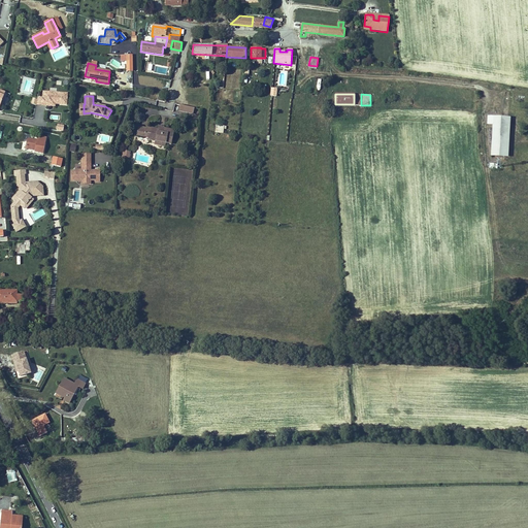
[(84,113),(84,104),(79,104),(80,116),(91,114),(91,112),(84,113)]
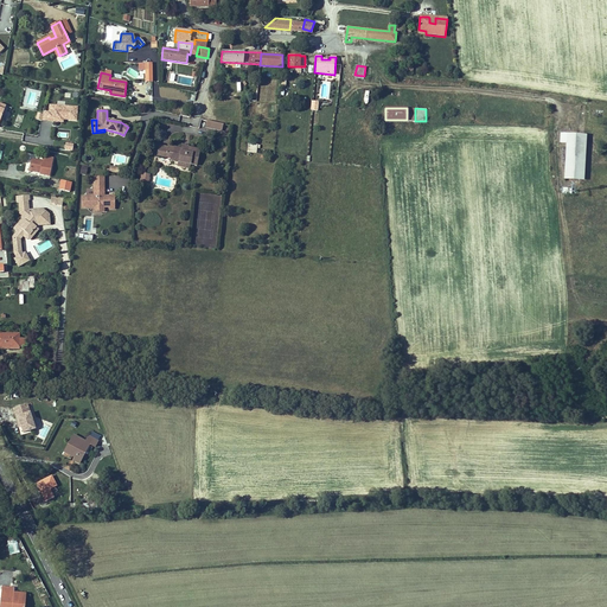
[(223,123),(208,121),(205,127),(222,131),(223,123)]
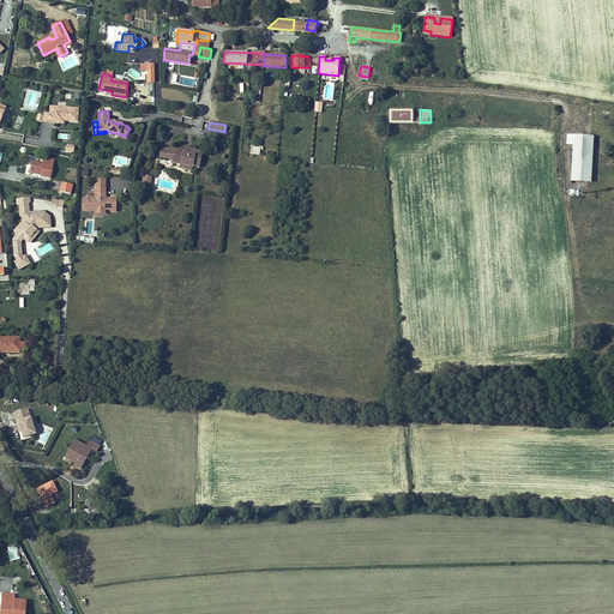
[(575,145),(572,184),(591,185),(594,139),(567,138),(567,145),(575,145)]
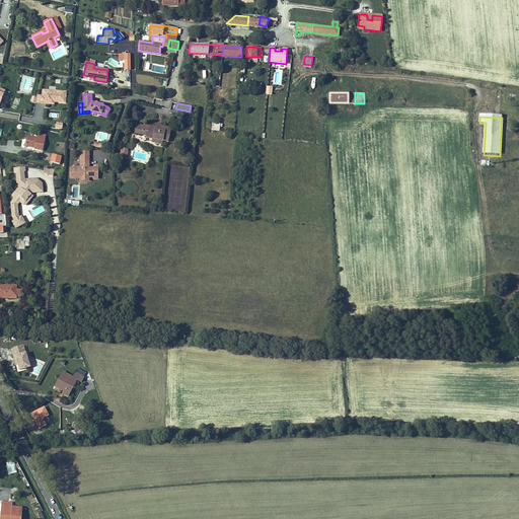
[(136,124),(134,133),(144,134),(145,131),(148,132),(147,135),(147,137),(152,138),(152,139),(162,141),(162,140),(167,141),(170,128),(160,126),(160,127),(155,126),(144,124),(144,126),(136,124)]
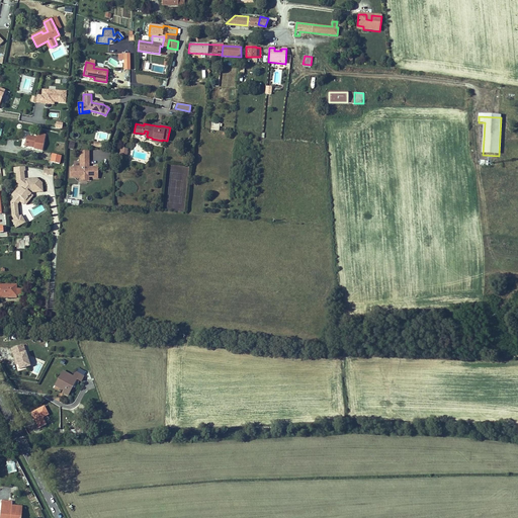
[(45,135),(36,134),(35,138),(26,137),(24,145),(33,147),(33,149),(42,150),(45,135)]
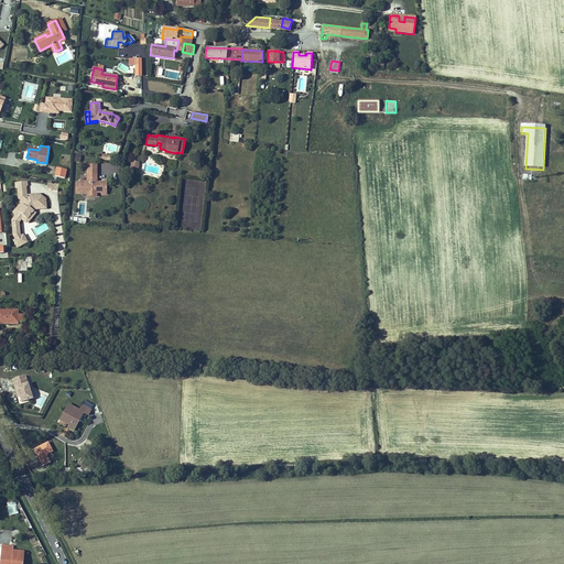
[(138,171),(139,162),(131,161),(129,170),(138,171)]
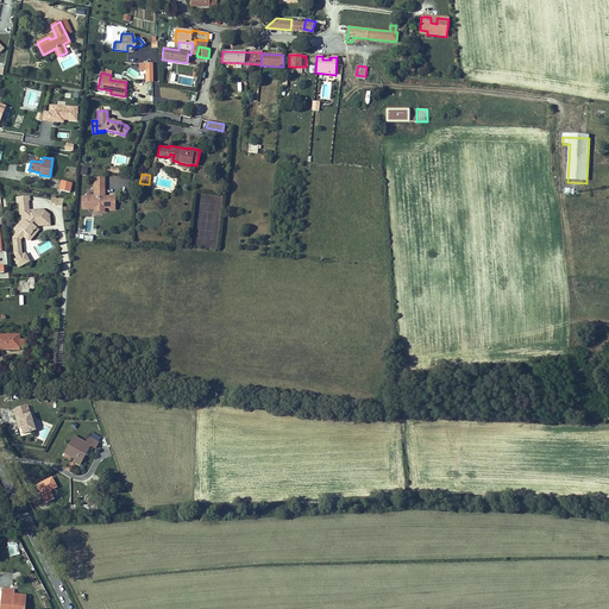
[(69,193),(71,183),(62,181),(60,190),(69,193)]
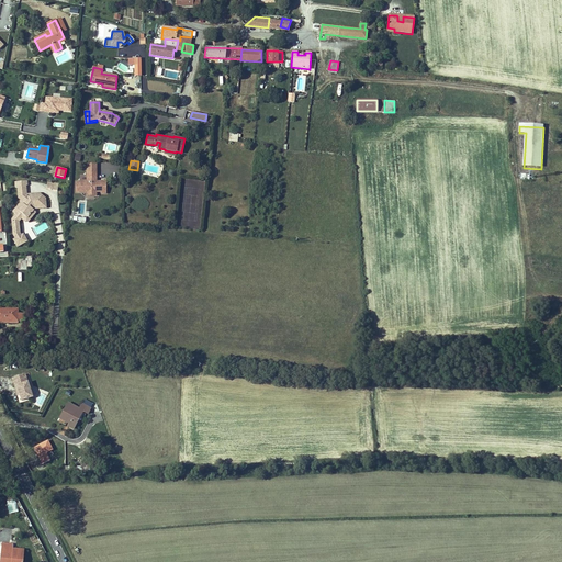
[(97,172),(87,171),(87,186),(76,186),(76,197),(87,195),(90,198),(93,198),(97,195),(101,195),(101,198),(107,197),(107,184),(101,186),(101,187),(97,187),(97,172)]
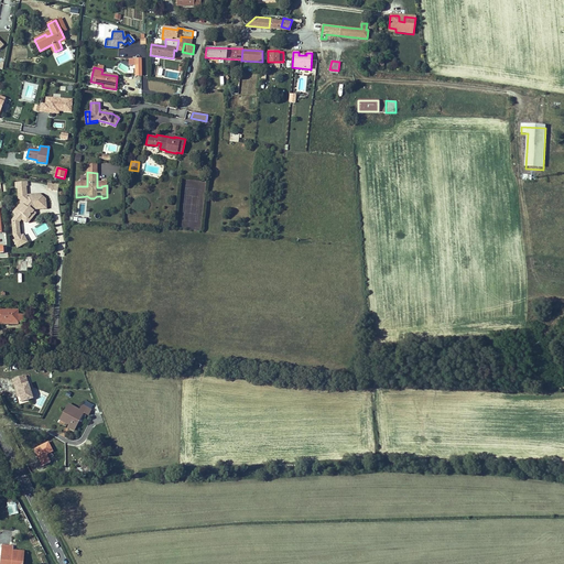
[(46,190),(57,191),(58,184),(47,182),(46,190)]
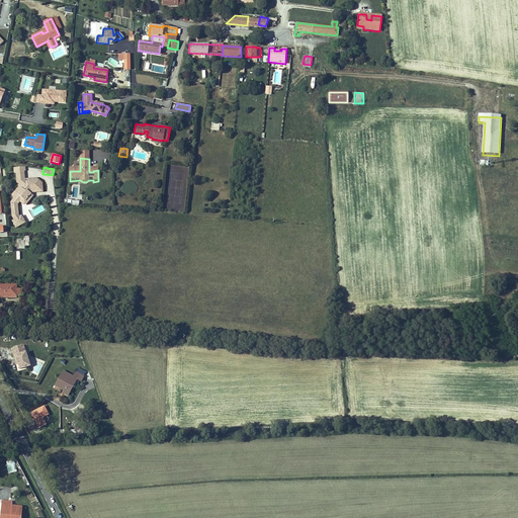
[(23,169),(15,169),(16,180),(18,183),(17,184),(20,186),(15,192),(23,199),(29,192),(27,190),(28,188),(30,188),(30,191),(40,191),(40,182),(35,177),(23,177),(23,169)]
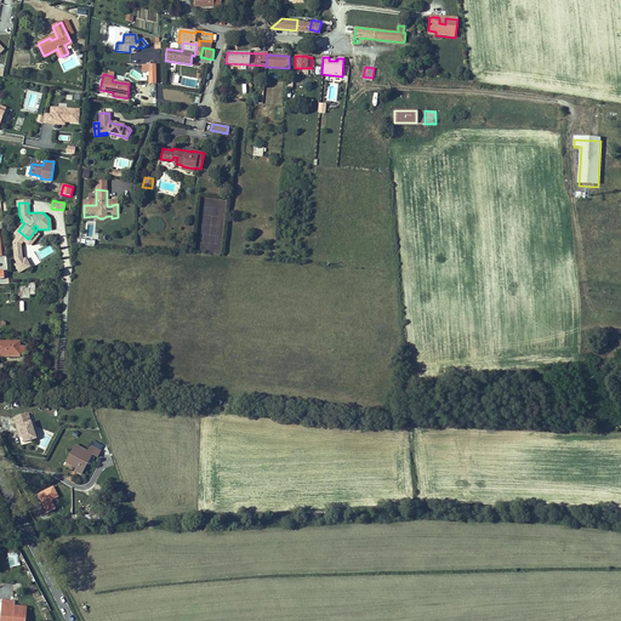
[(24,223),(21,221),(12,231),(16,234),(11,240),(11,244),(17,243),(18,255),(28,263),(30,261),(23,254),(22,256),(20,255),(18,243),(22,239),(24,243),(26,243),(29,243),(38,233),(35,231),(28,239),(18,231),(24,223)]
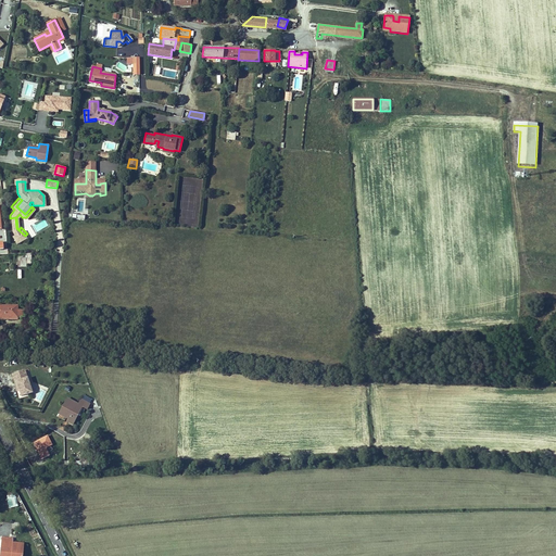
[(15,217),(10,218),(11,231),(15,235),(13,236),(20,242),(25,236),(16,228),(15,217)]
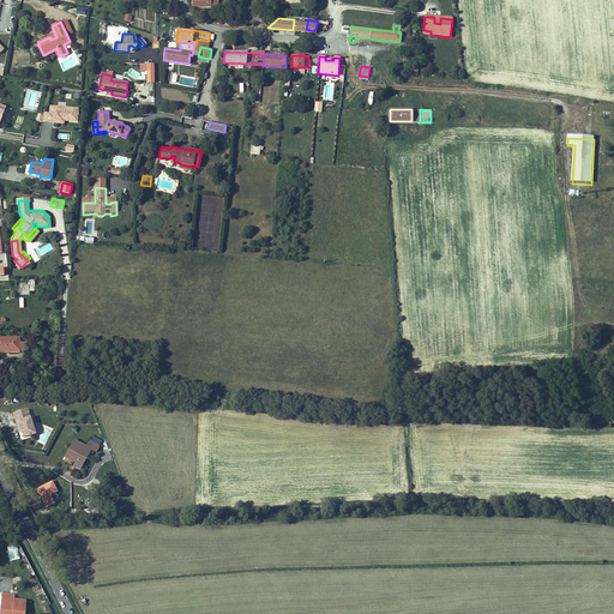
[(19,337),(0,337),(0,349),(19,349),(19,337)]
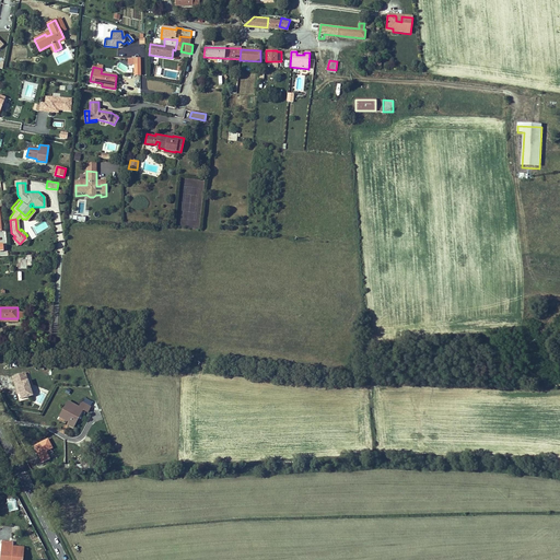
[(22,375),(13,377),(18,391),(19,391),(21,395),(22,400),(33,397),(28,382),(24,383),(22,375)]
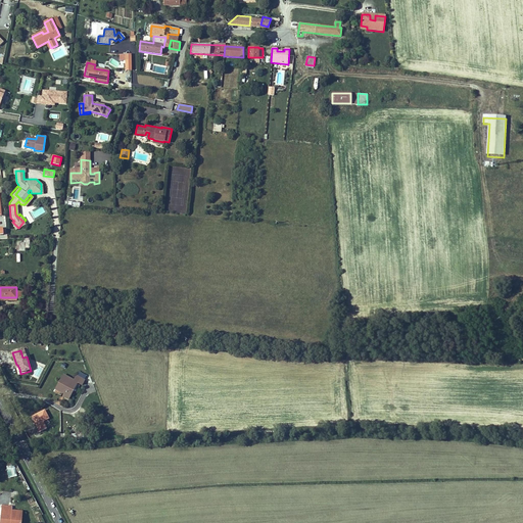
[(55,389),(60,392),(61,389),(66,391),(64,394),(63,397),(67,399),(77,382),(82,385),(84,380),(77,376),(74,380),(63,375),(55,389)]
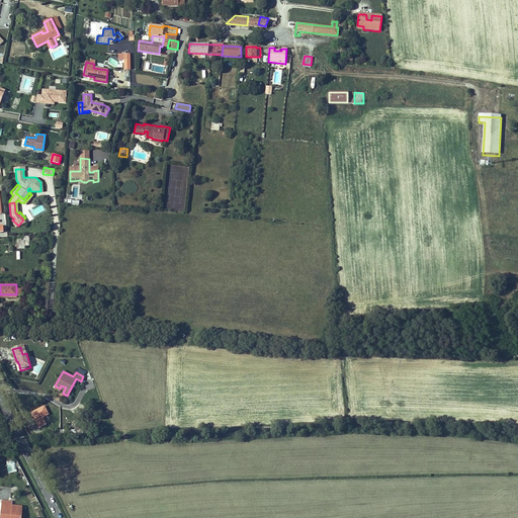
[(7,473),(14,472),(14,461),(6,461),(7,473)]
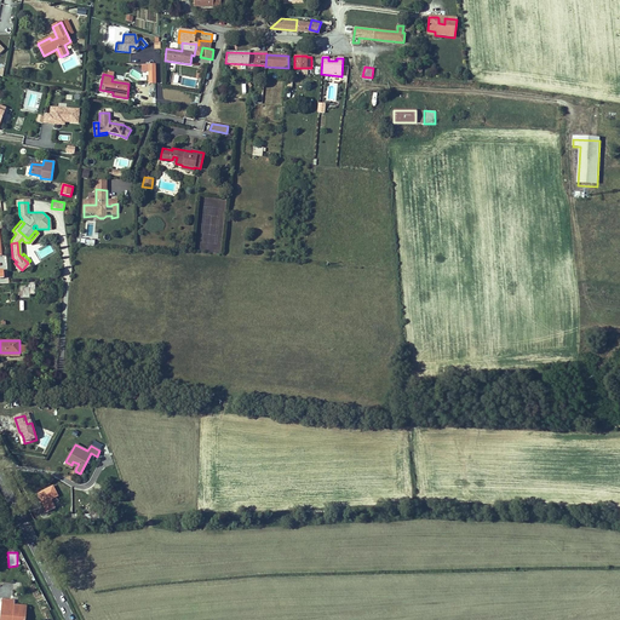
[(26,619),(27,612),(11,610),(11,601),(3,600),(0,618),(0,619),(26,619)]
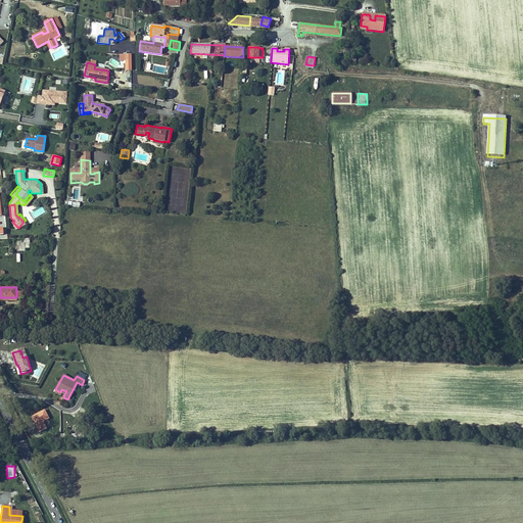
[(9,507),(9,515),(22,516),(22,512),(12,511),(12,507),(9,507)]
